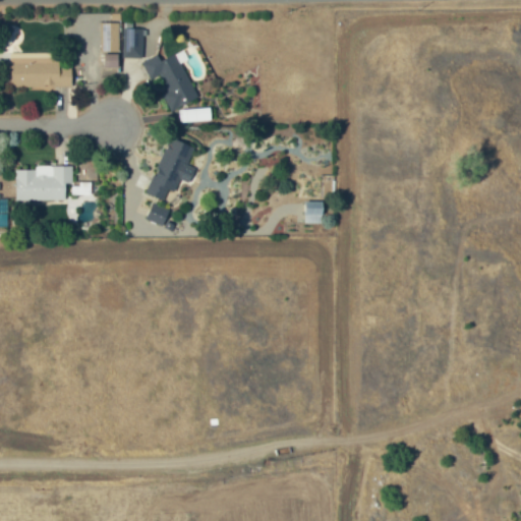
[(119,22),(103,22),(103,67),(118,68),(119,22)]
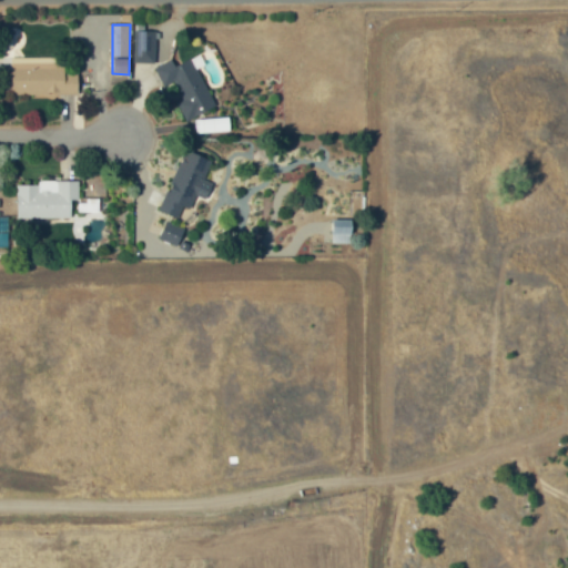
[(154,63),(155,31),(134,30),(133,62),(154,63)]
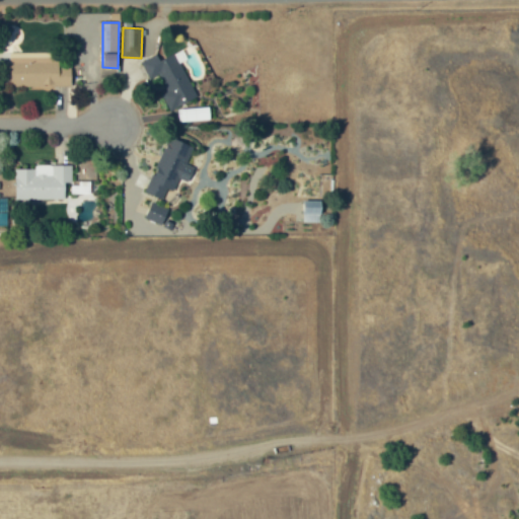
[(12,86),(73,85),(73,61),(59,62),(59,52),(11,53),(12,86)]
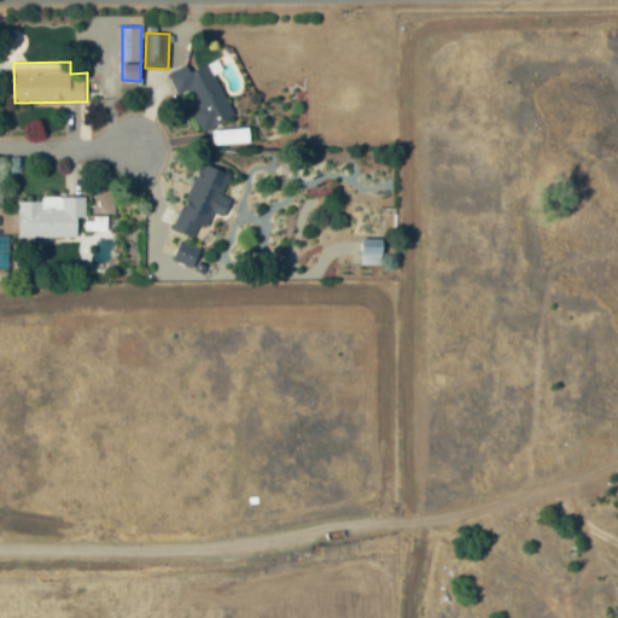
[(205,129),(234,116),(209,63),(180,77),(205,129)]
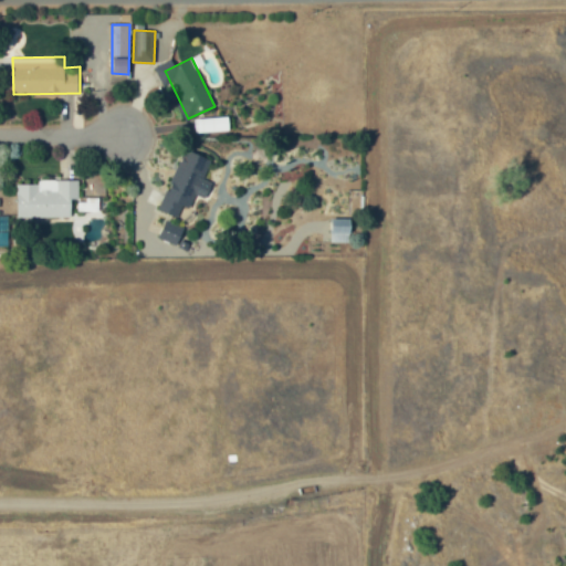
[(196,133),(229,132),(229,118),(196,119),(196,133)]
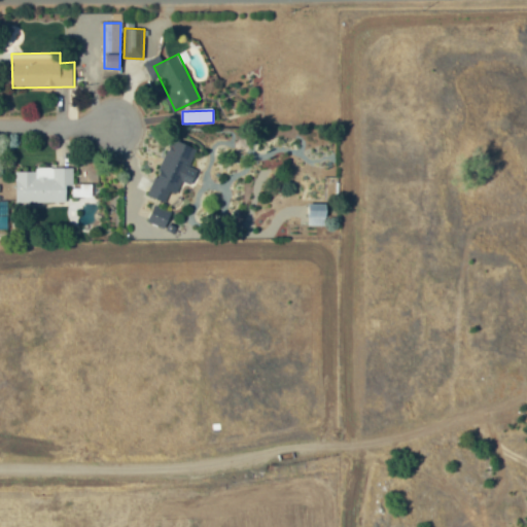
[(165,202),(169,191),(176,195),(181,181),(191,185),(198,169),(189,166),(197,148),(171,139),(148,196),(165,202)]
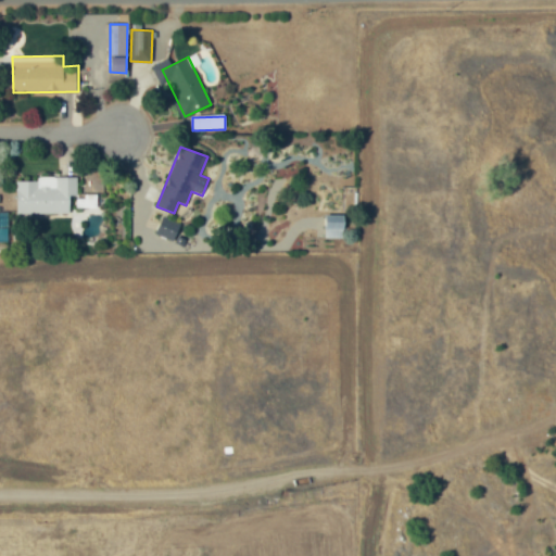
[(77,177),(36,177),(36,181),(16,180),(15,213),(70,214),(71,196),(77,196),(77,177)]
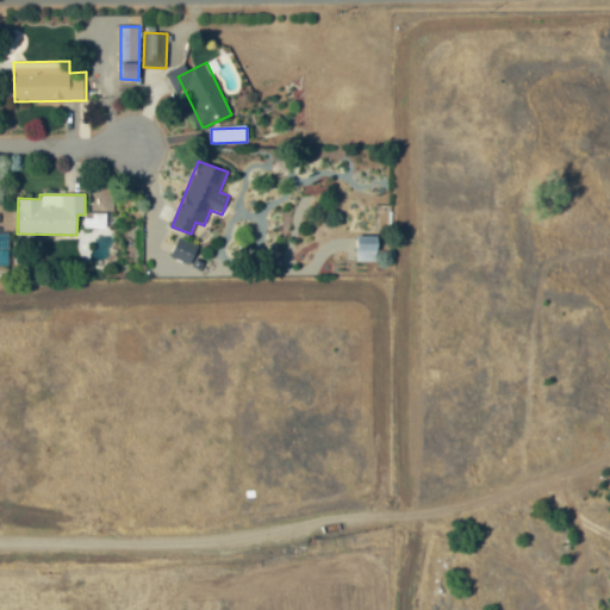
[(83,228),(99,229),(98,234),(110,235),(111,215),(83,213),(83,228)]
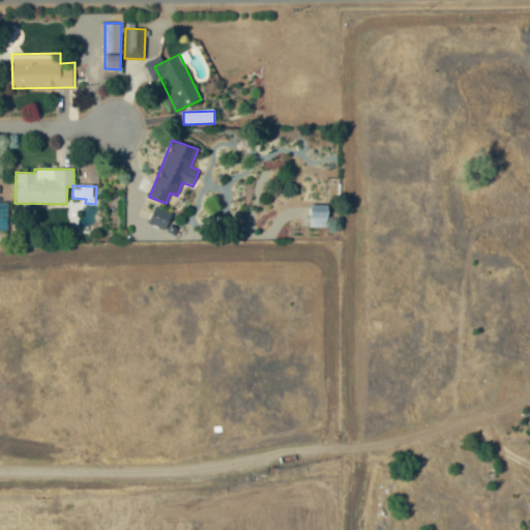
[(311,228),(329,227),(329,205),(311,206),(311,228)]
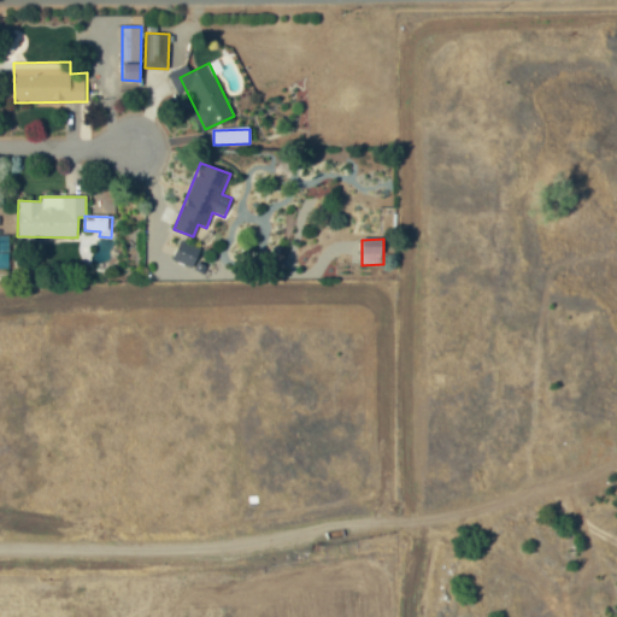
[(174,260),(194,268),(201,250),(180,241),(174,260)]
